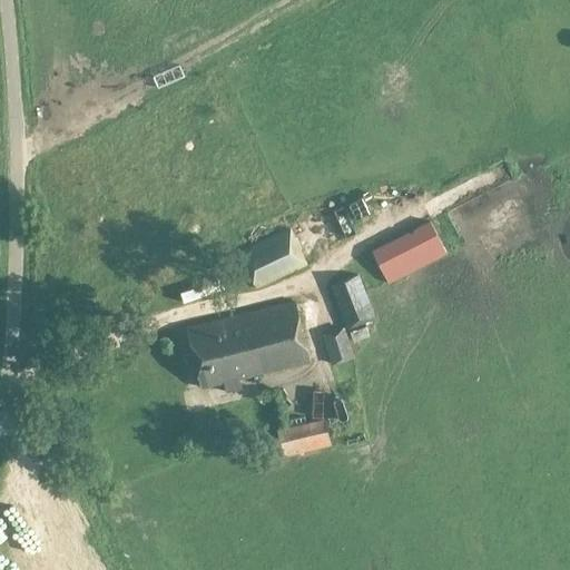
[(286,206),(294,237),(331,229),(324,197),(286,206)]
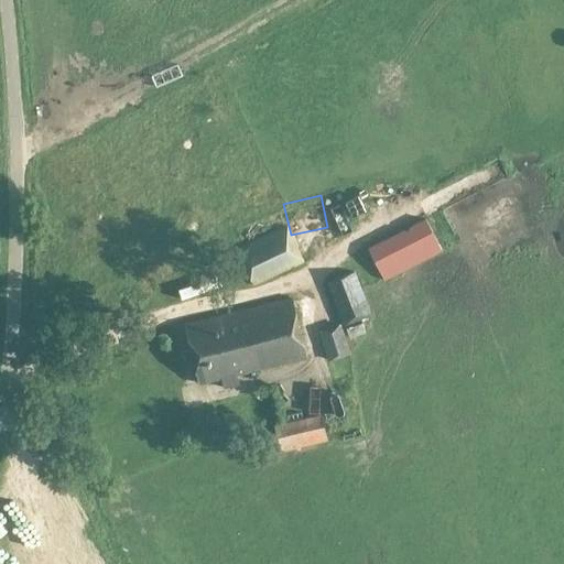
[(442,251),(425,219),(368,249),(384,280),(442,251)]
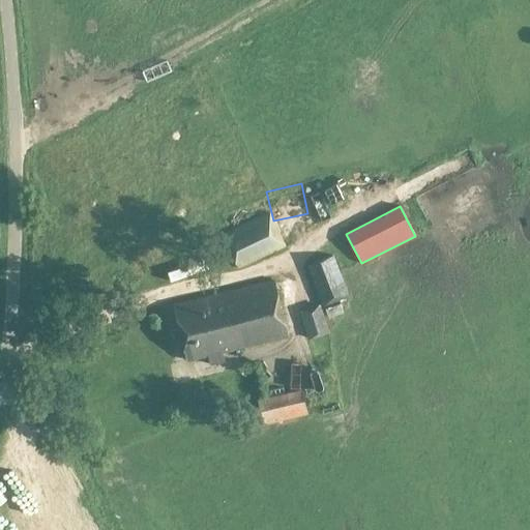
[(238,270),(286,247),(269,213),(222,236),(238,270)]
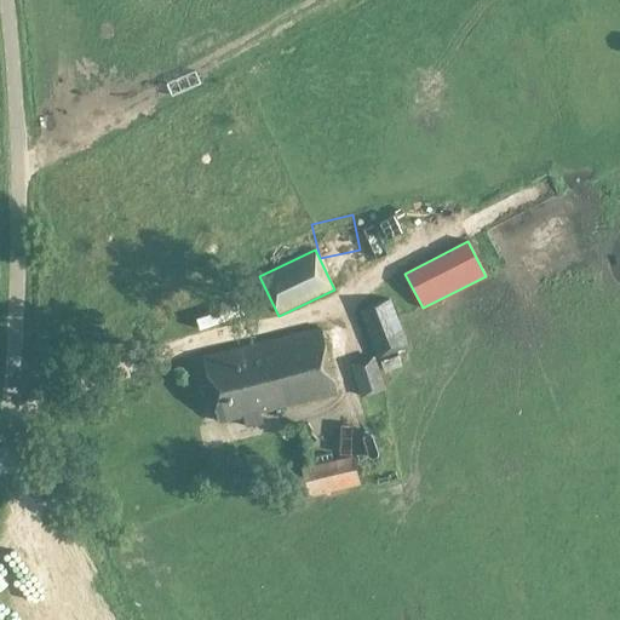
[(371,343),(400,332),(383,285),(354,294),(371,343)]
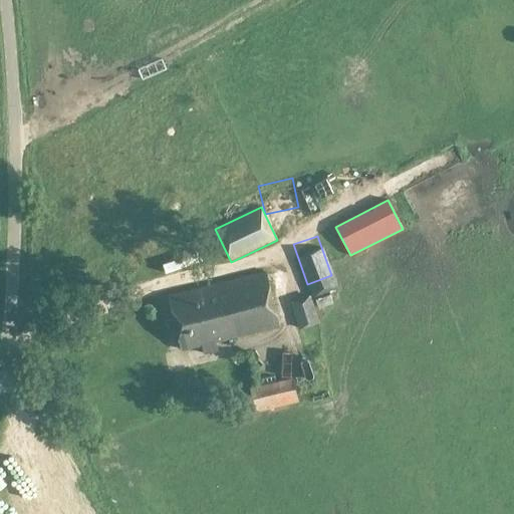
[(266,273),(217,285),(230,338),(279,326),(266,273)]
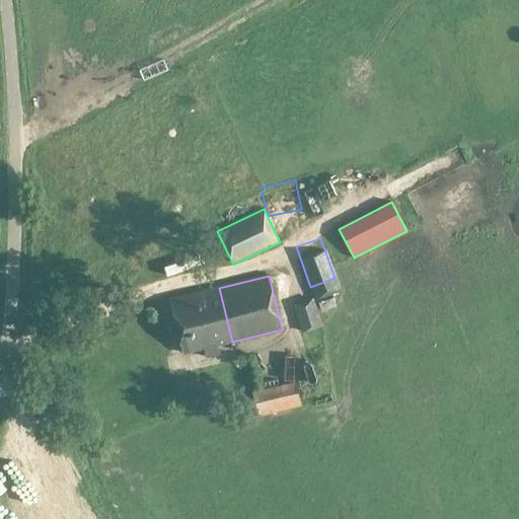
[(232,342),(219,288),(169,299),(182,354),(204,348),(206,357),(219,354),(217,345),(232,342)]
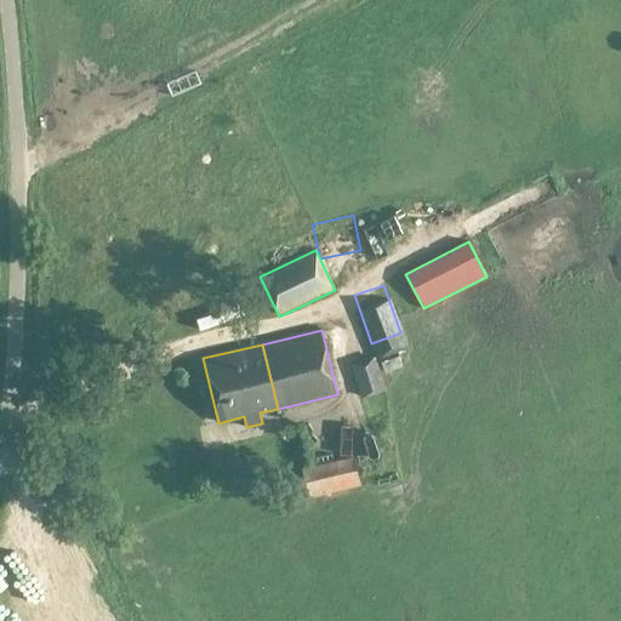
[(353,382),(377,376),(370,345),(346,351),(353,382)]
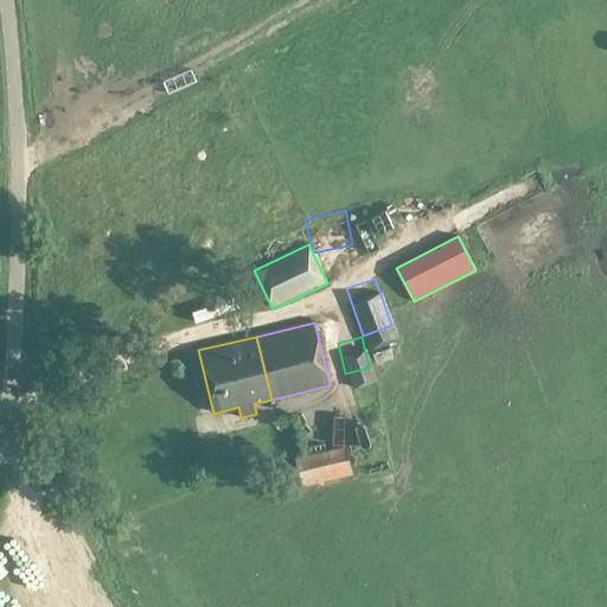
[(295,458),(302,487),(352,475),(345,446),(295,458)]
